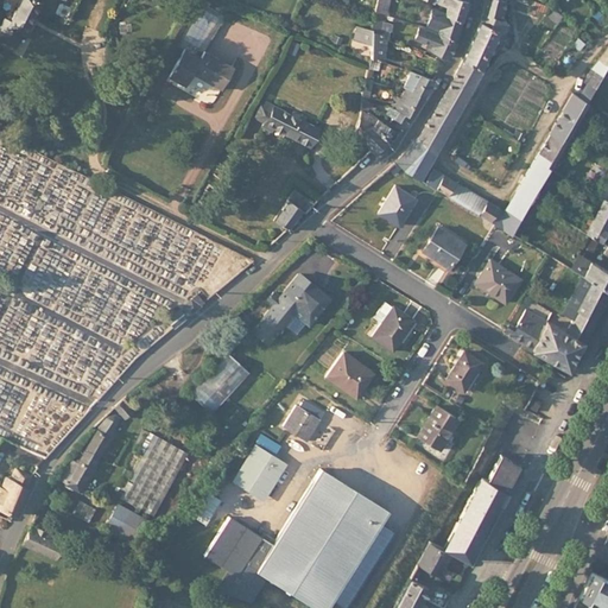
[(40,2),(36,0),(21,0),(5,32),(14,37),(17,32),(23,36),(40,2)]
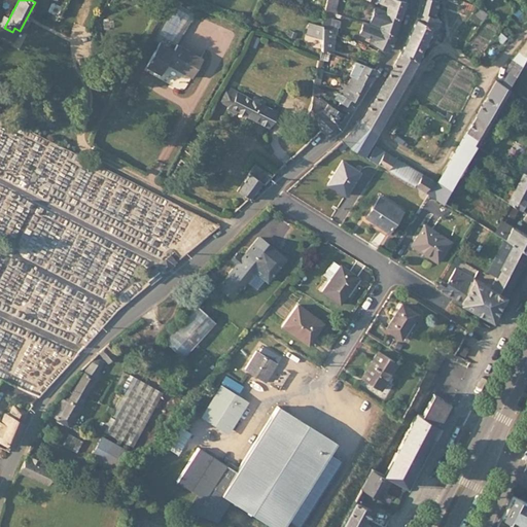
[(335,12),(337,0),(326,0),(324,10),(334,12),(335,12)]
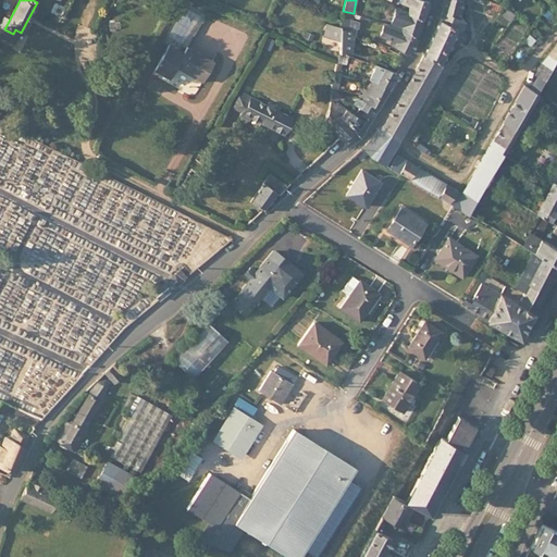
[(426,0),(393,0),(410,4),(408,11),(408,12),(422,16),(426,0)]
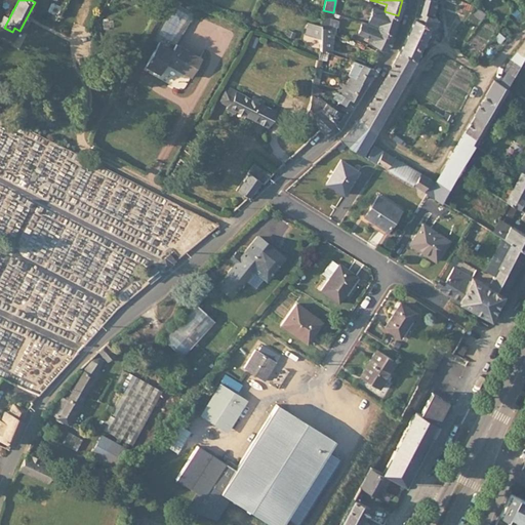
[(436,1),(434,0),(418,0),(416,10),(432,17),(436,1)]
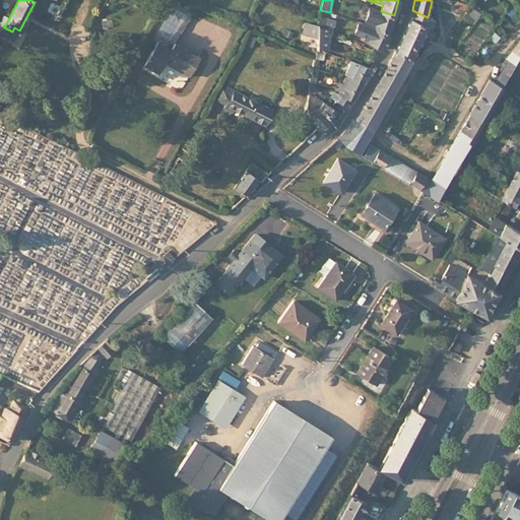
[(468,5),(458,1),(456,7),(466,10),(468,5)]
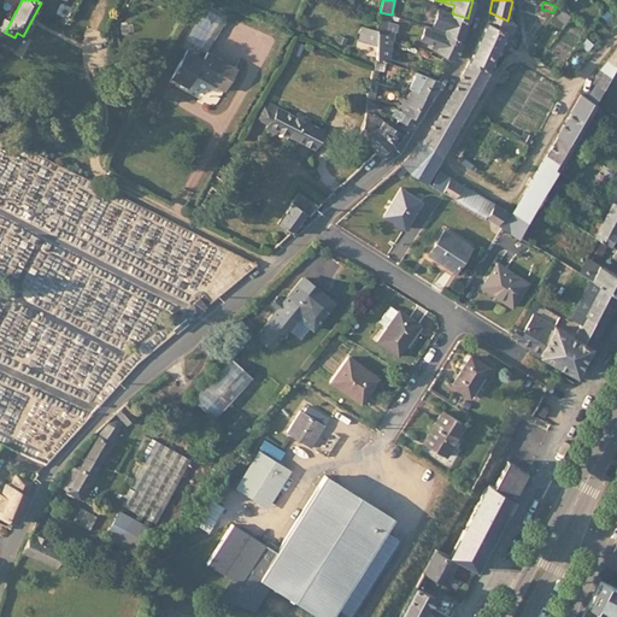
[(565,23),(570,16),(558,7),(552,16),(563,22),(565,23)]
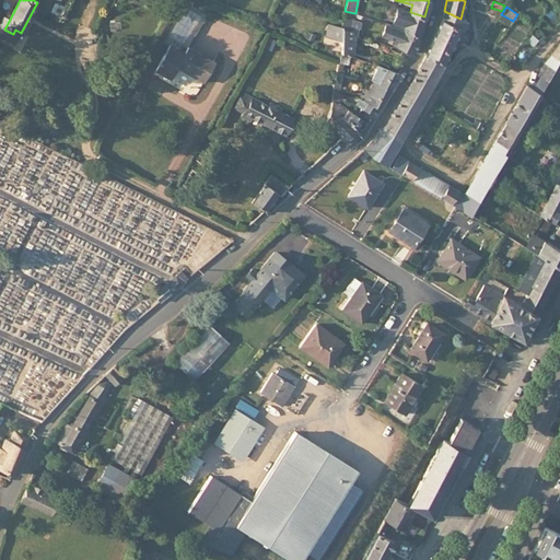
[(419,35),(424,16),(410,12),(410,11),(398,8),(393,25),(419,35)]
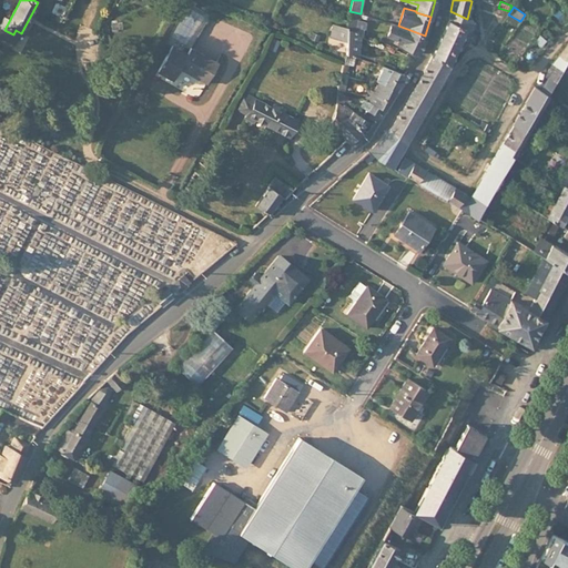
[(467,19),(450,11),(448,20),(467,29),(466,30),(469,31),(474,21),(467,19)]
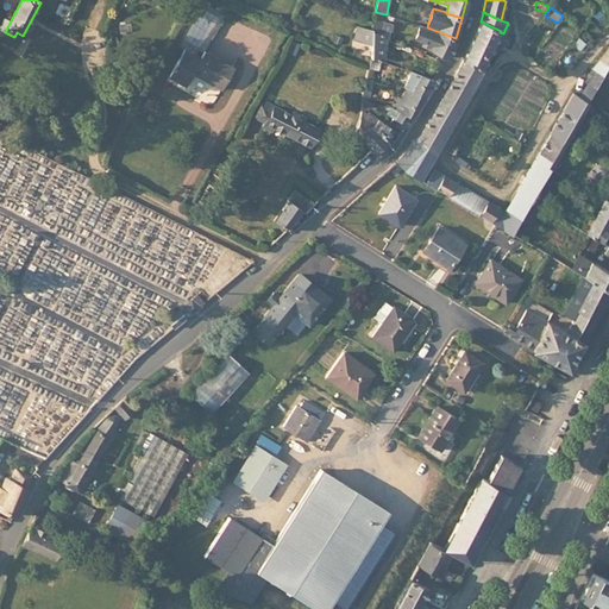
[(600,23),(606,17),(600,12),(595,17),(600,23)]
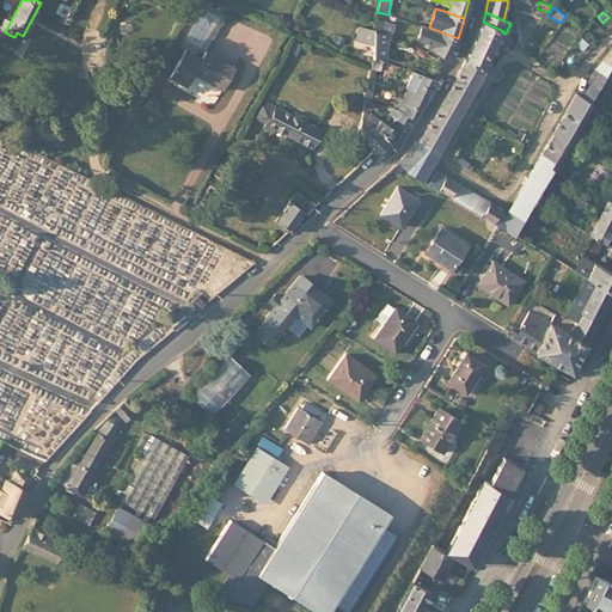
[(558,22),(548,16),(546,19),(556,25),(558,22)]
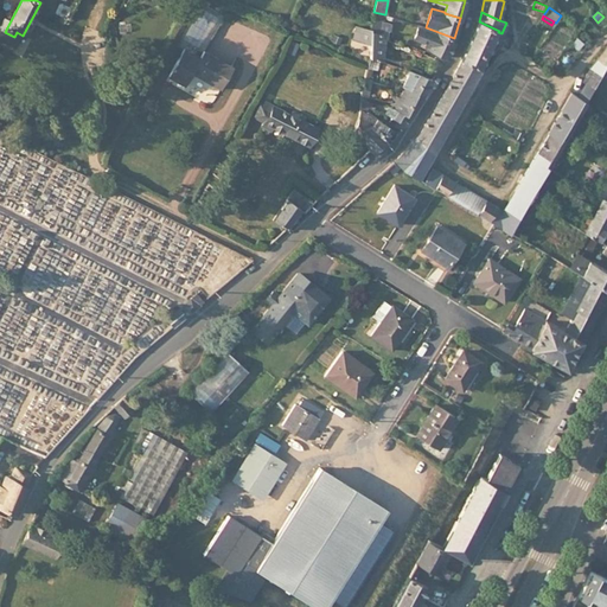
[(381,61),(384,33),(378,33),(379,29),(390,30),(390,23),(382,21),(372,18),(370,29),(356,25),(352,39),(369,44),(369,57),(379,61),(381,61)]
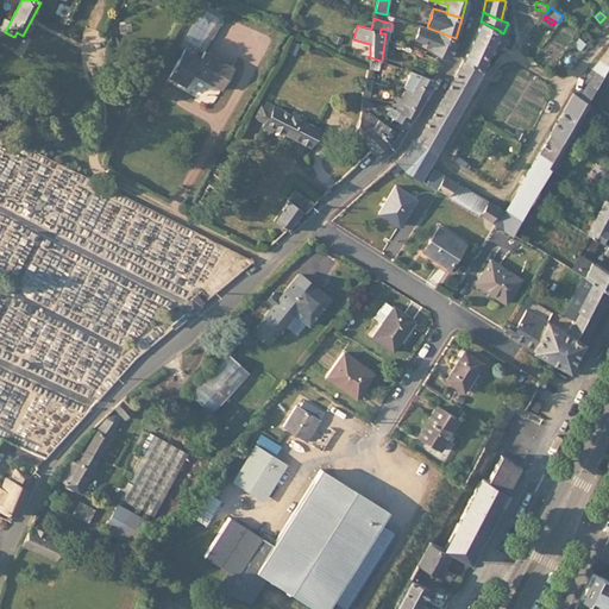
[(483,69),(500,32),(501,31),(481,22),(463,60),(483,69)]
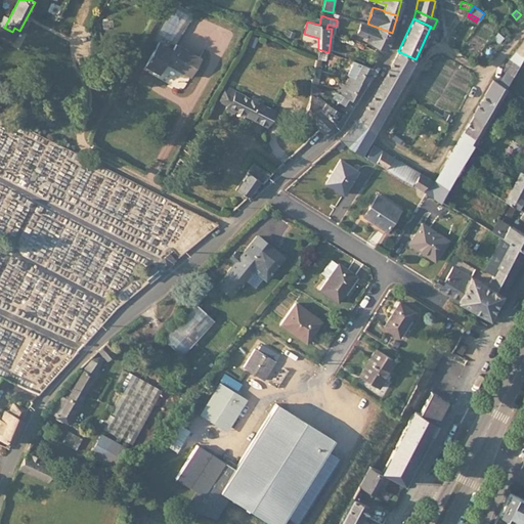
[(394,35),(378,28),(361,22),(358,33),(369,36),(369,35),(374,37),(372,43),(387,50),(394,35)]
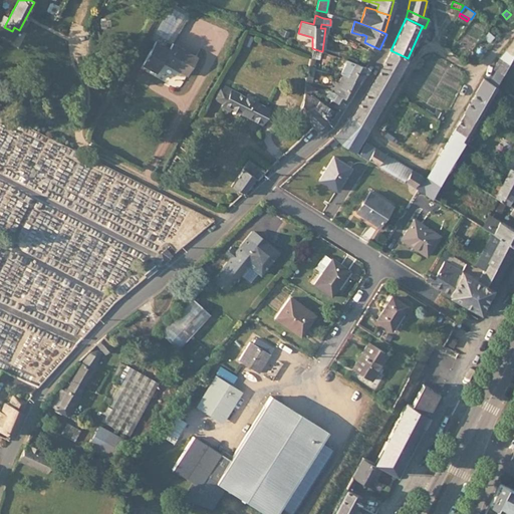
[(170,49),(156,41),(142,65),(156,73),(162,63),(186,76),(197,57),(172,44),(170,49)]
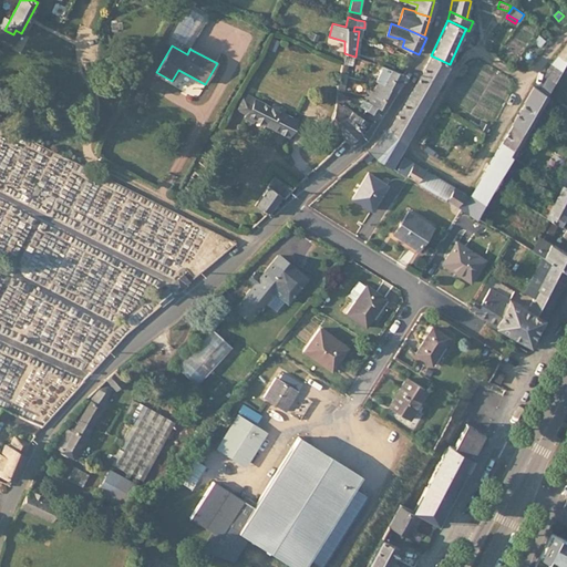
[(566,59),(566,54),(560,51),(552,63),(562,70),(566,59)]
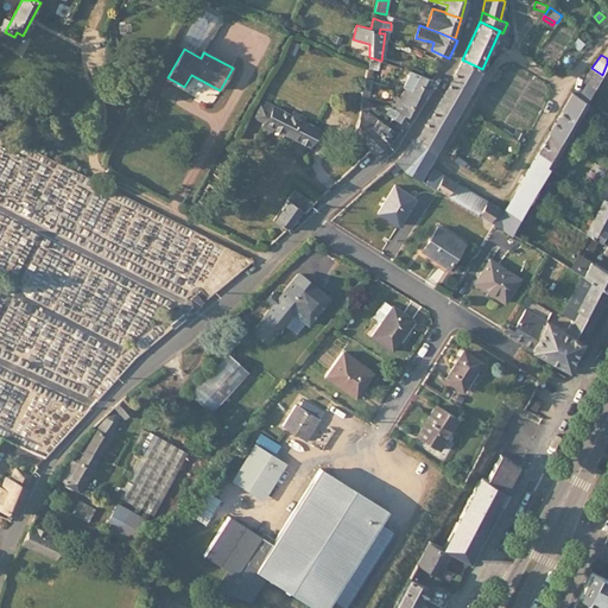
[(378,68),(380,61),(369,57),(368,61),(367,65),(372,67),(378,68)]
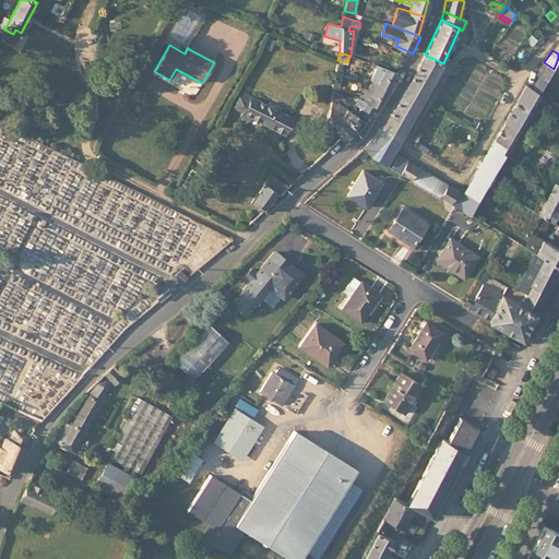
[(432,84),(443,63),(425,55),(414,74),(432,84)]
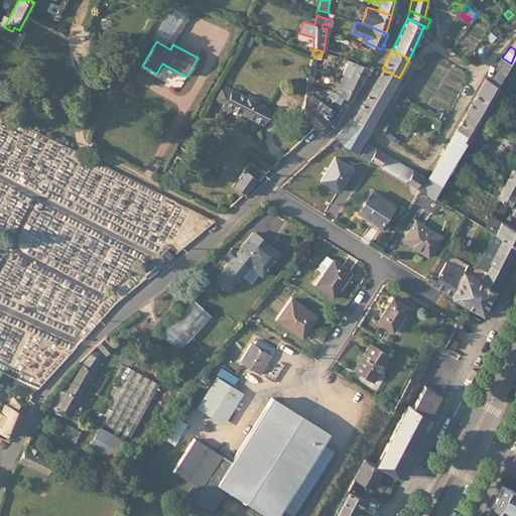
[(511,63),(502,57),(494,71),(498,73),(504,76),(511,63)]
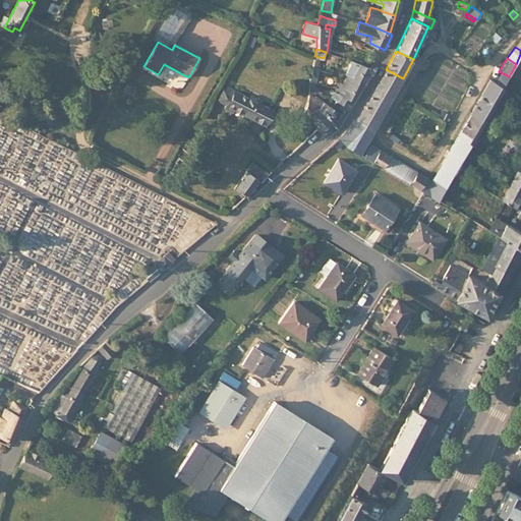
[(363,82),(370,68),(351,60),(345,74),(347,75),(363,82)]
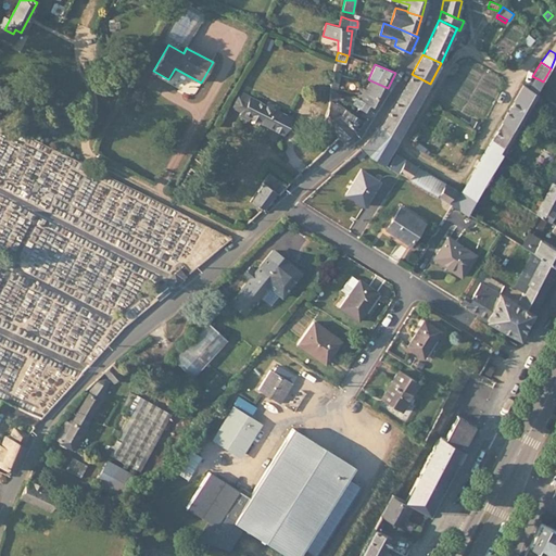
[(336,88),(340,72),(338,71),(333,70),(330,81),(330,87),(335,88),(336,88)]
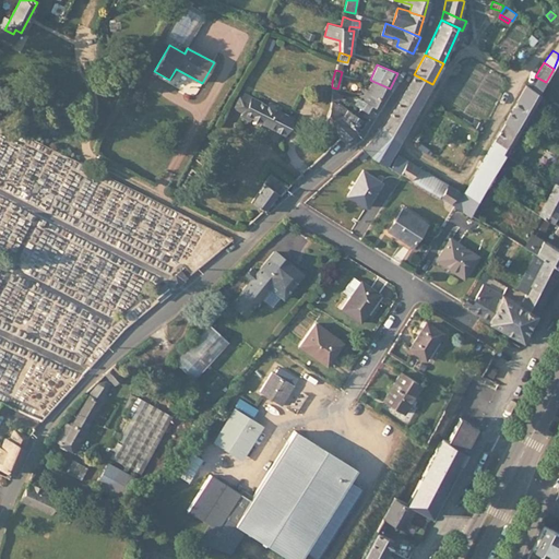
[(432,84),(414,74),(383,128),(399,142),(432,84)]
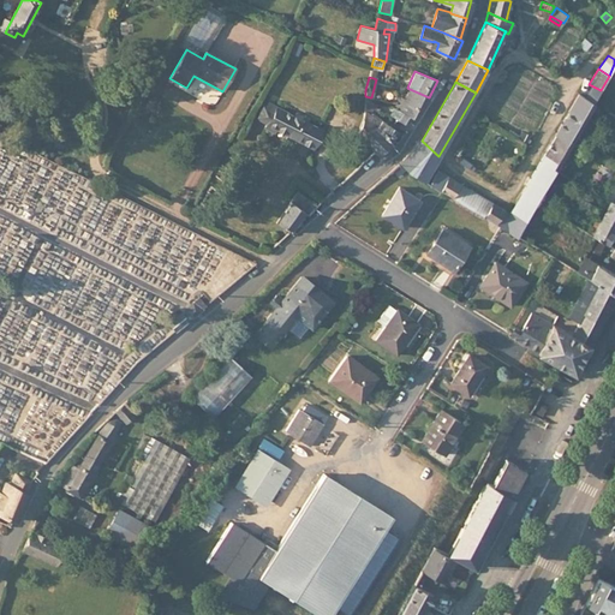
[(593,103),(601,90),(593,87),(586,99),(593,103)]
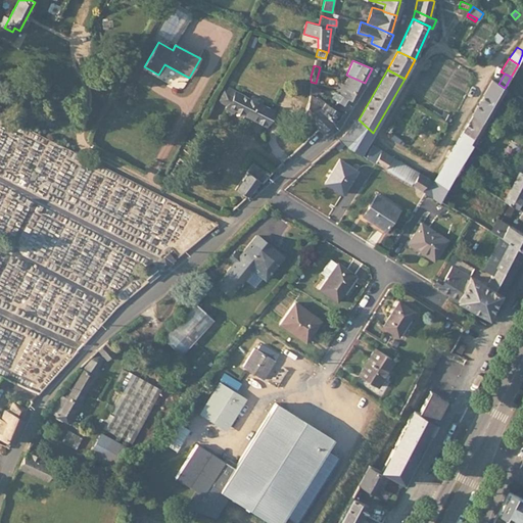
[(359,93),(365,83),(348,76),(343,86),(359,93)]
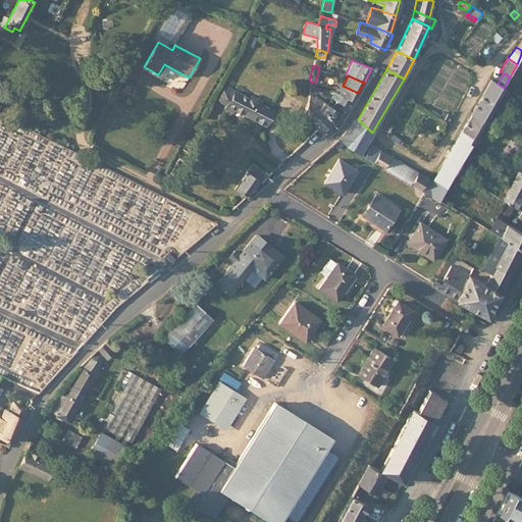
[(491,81),(471,116),(483,122),(504,88),(498,84),(491,81)]
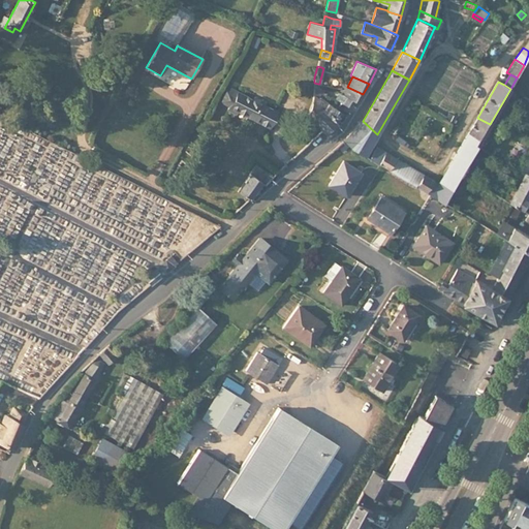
[(320,93),(322,89),(318,88),(318,84),(314,83),(314,91),(320,93)]
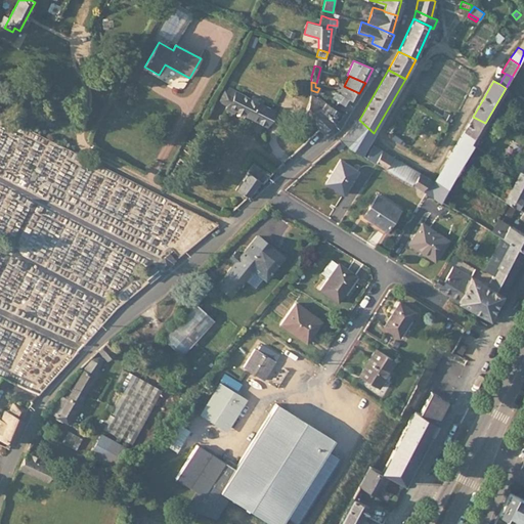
[(355,101),(359,93),(344,86),(340,84),(336,91),(355,101)]
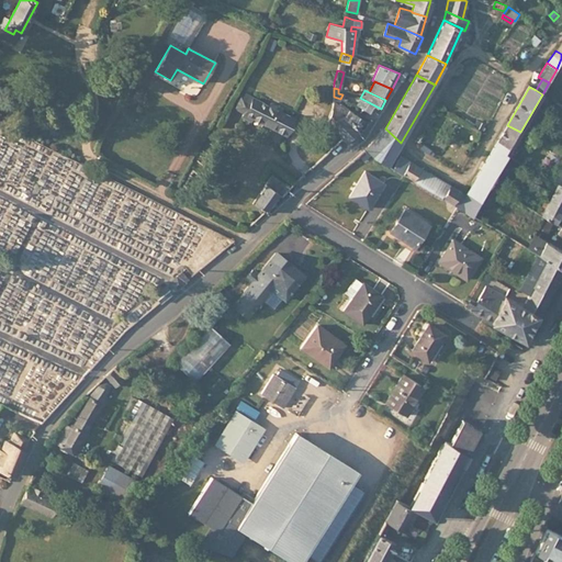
[(243,98),(240,97),(234,109),(244,114),(243,117),(250,122),(253,119),(262,124),(269,127),(272,128),(285,135),(293,119),(280,112),(282,109),(277,107),(276,110),(269,107),(253,99),(253,98),(250,102),(243,98)]
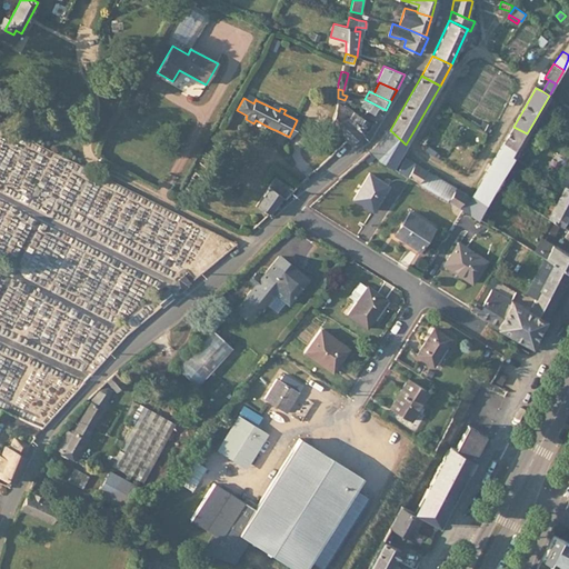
[(371,125),(343,106),(345,100),(338,98),(337,103),(336,109),(360,129),(363,133),(371,125)]
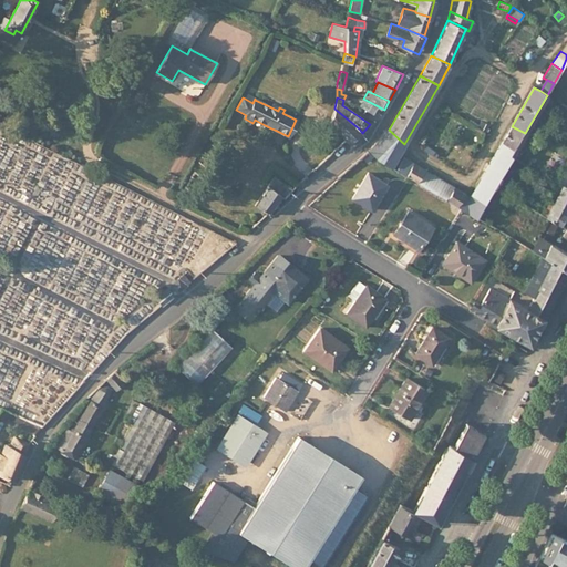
[(384,110),(363,99),(363,100),(363,101),(360,106),(367,110),(377,116),(379,117),(384,110)]
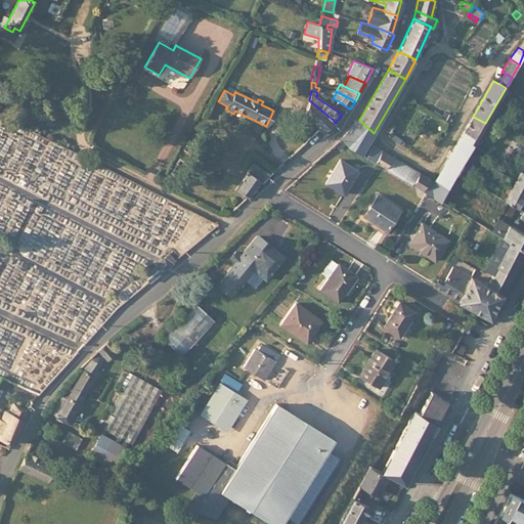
[(335,123),(332,119),(309,100),(304,115),(321,132),(335,123)]
